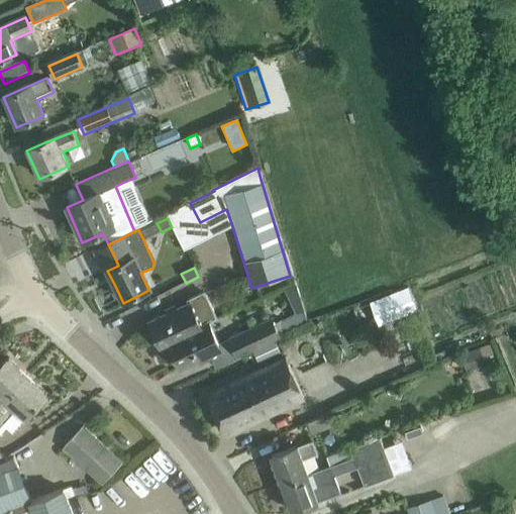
[(408,290),(369,306),(378,328),(417,313),(408,290)]
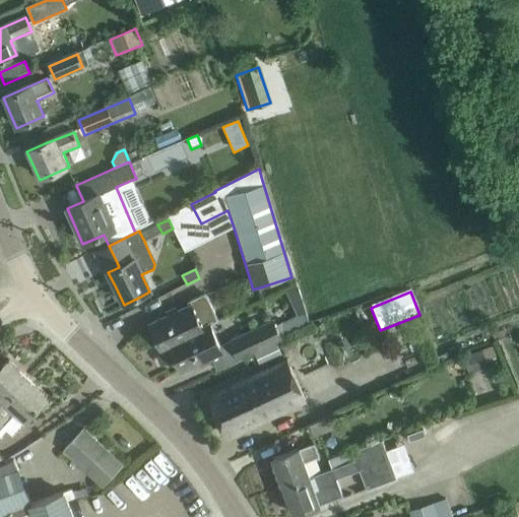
[(203,329),(211,326),(217,323),(204,295),(191,302),(193,306),(149,326),(163,353),(170,350),(169,348),(204,332),(203,329)]
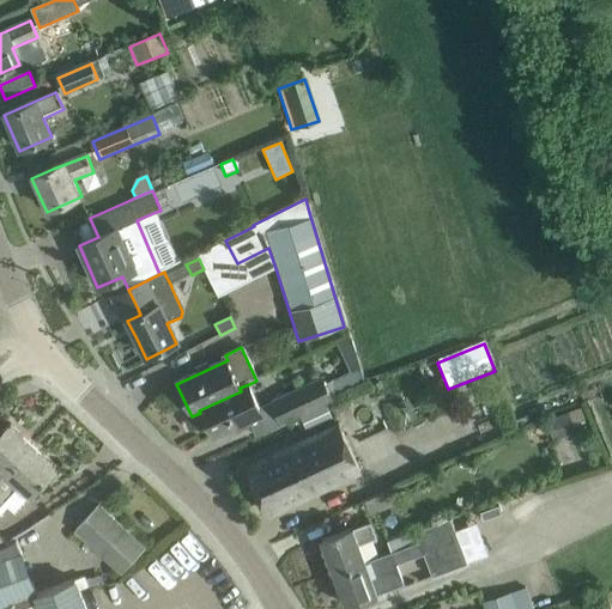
[(320,377),(268,401),(280,426),(332,402),(320,377)]
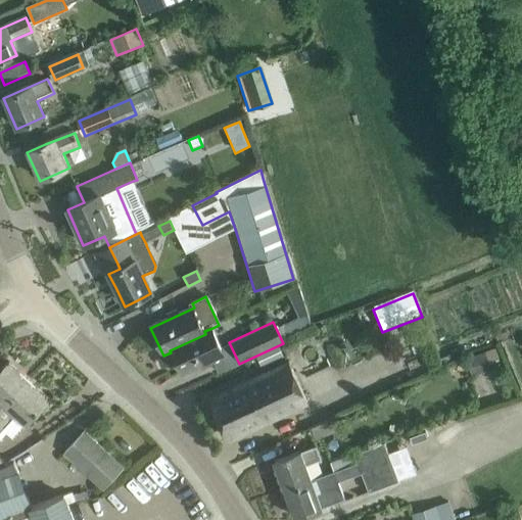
[(205,334),(171,350),(172,352),(182,375),(200,367),(210,362),(225,355),(222,346),(212,328),(204,331),(205,334)]
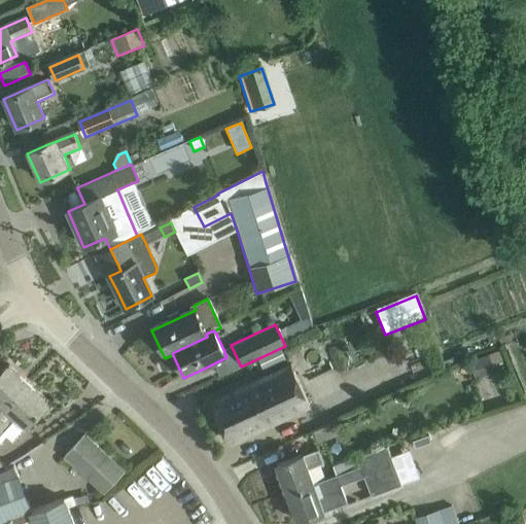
[(279,350),(257,360),(263,372),(285,361),(279,350)]
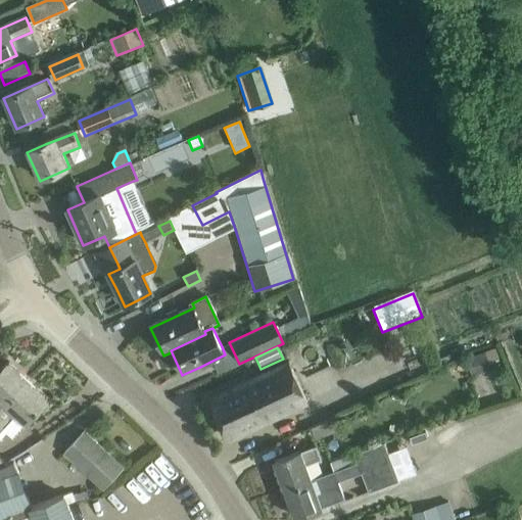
[(494,350),(484,353),(487,365),(497,361),(494,350)]
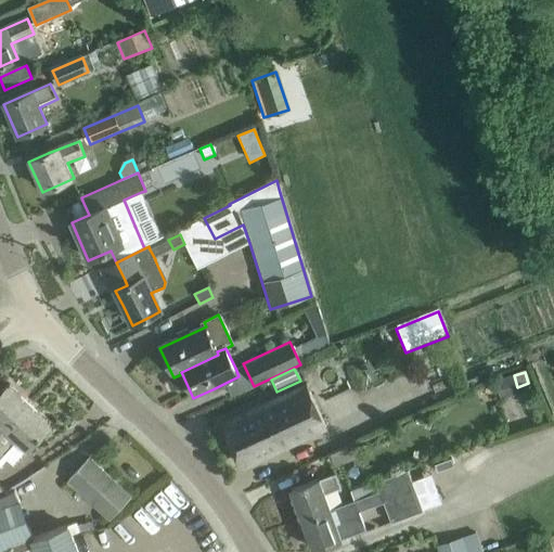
[(517,387),(514,375),(494,382),(500,401),(519,395),(517,387)]
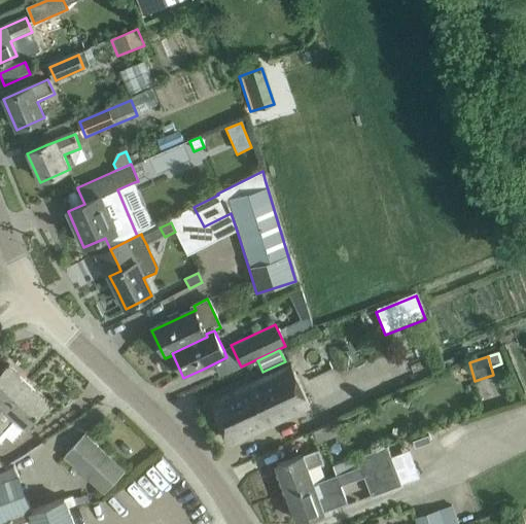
[(0,413),(27,384),(7,367),(0,375),(0,413)]
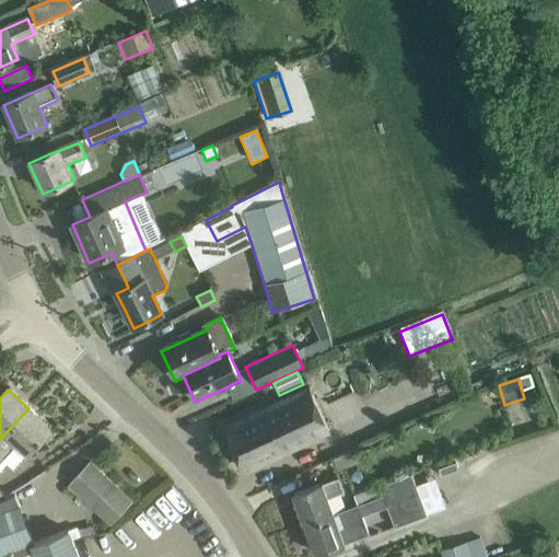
[(244,472),(264,463),(327,434),(307,391),(224,429),(244,472)]
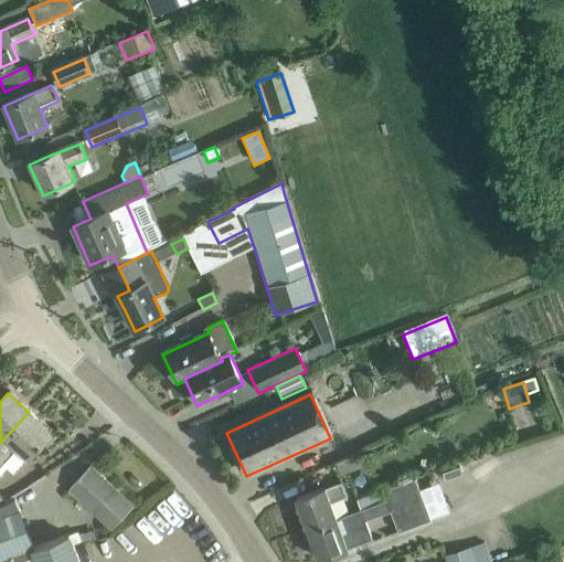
[(29,412),(0,443),(0,507),(6,505),(0,498),(0,465),(14,451),(22,457),(23,456),(27,458),(35,448),(51,433),(29,412)]
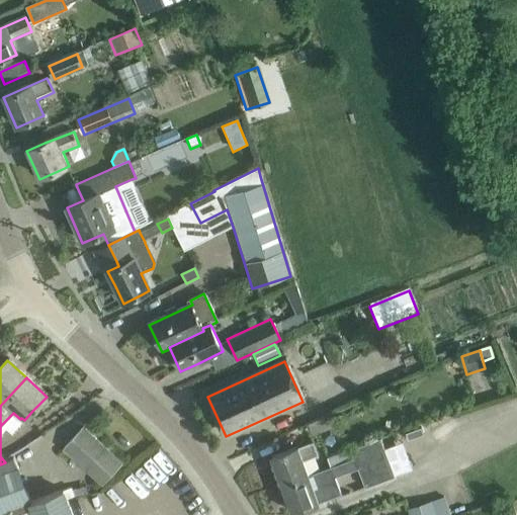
[(101,486),(120,464),(82,430),(63,450),(101,486)]
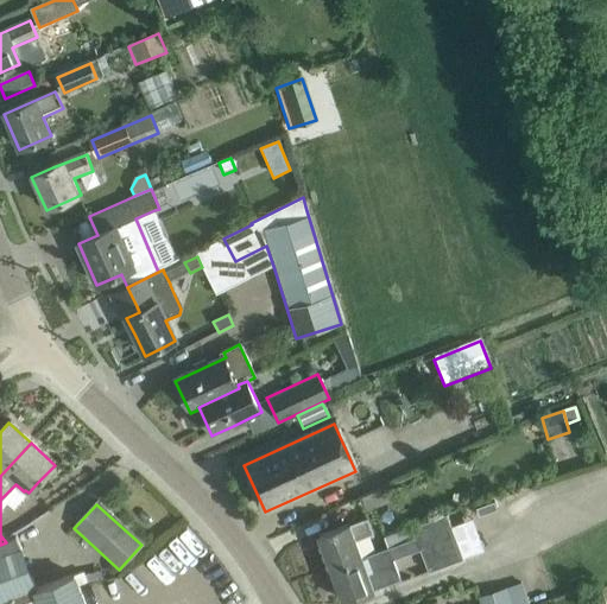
[(373,591),(400,582),(392,560),(419,551),(428,573),(462,560),(446,515),(410,528),(409,527),(408,528),(411,540),(389,548),(361,559),(330,570),(342,603),(346,603),(373,592),(373,591)]
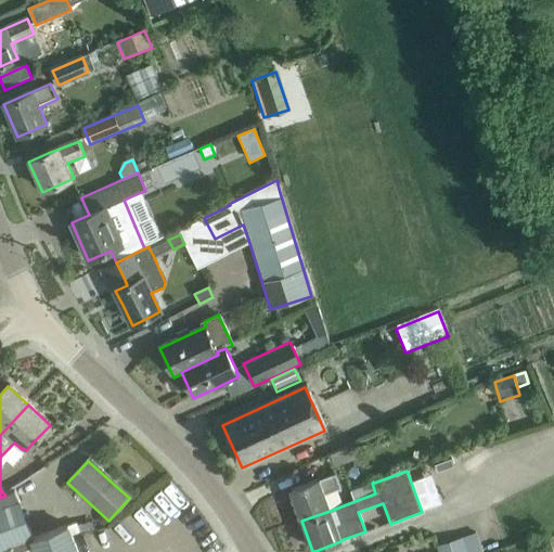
[(301,521),(330,511),(324,495),(339,489),(334,475),(310,484),(291,491),(301,521)]
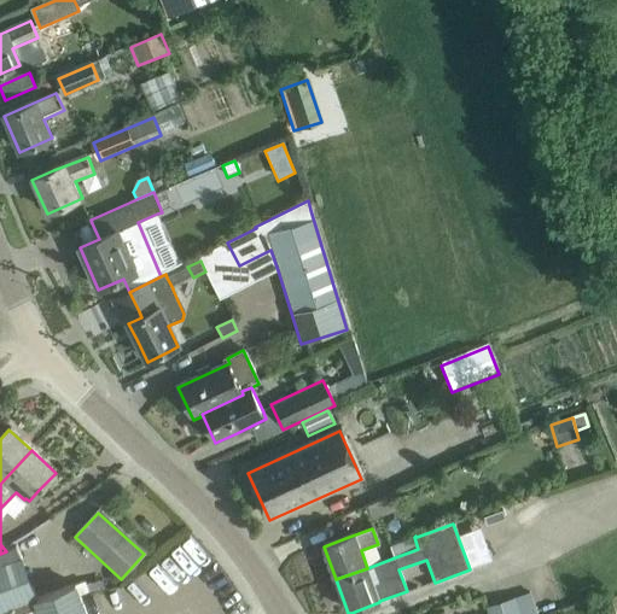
[(40,613),(38,604),(36,601),(17,547),(6,551),(0,554),(0,613),(40,613)]
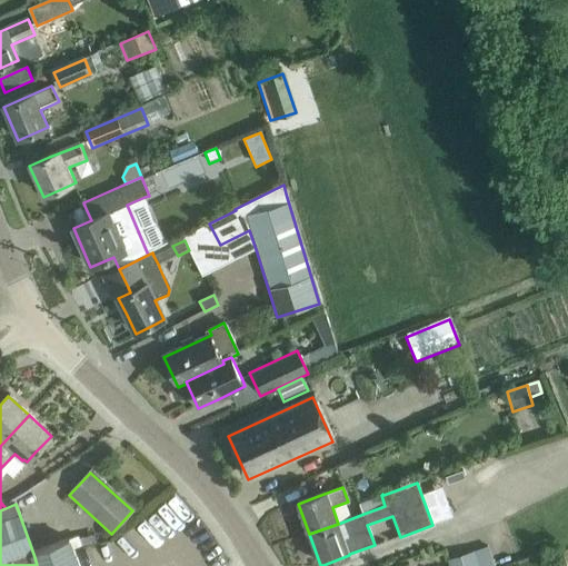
[(33,554),(35,557),(37,565),(78,565),(69,540),(48,548),(33,554)]
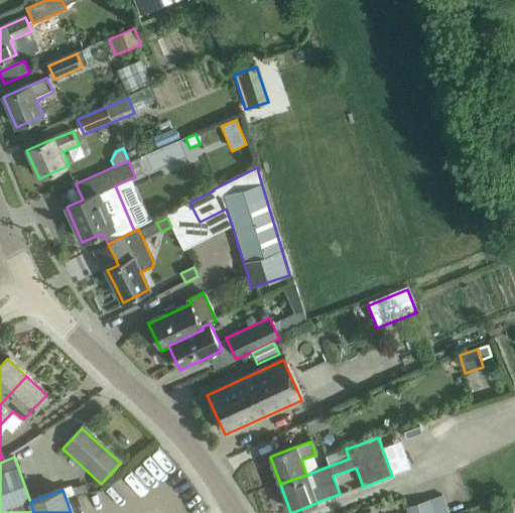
[(404,509),(405,512),(433,512),(428,500),(404,509)]
